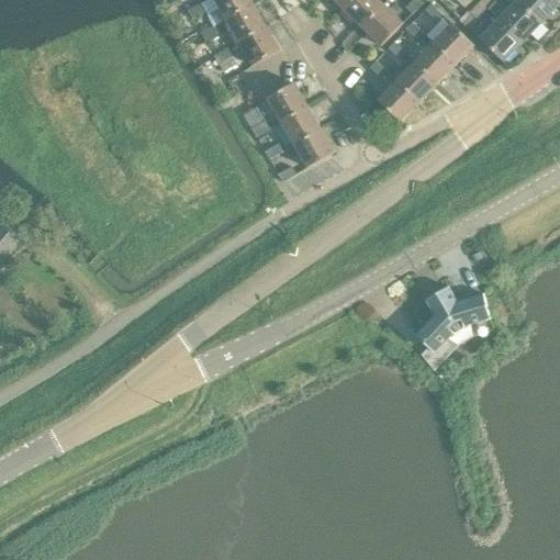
[(213,0),(225,19),(252,3),(249,0),(213,0)]
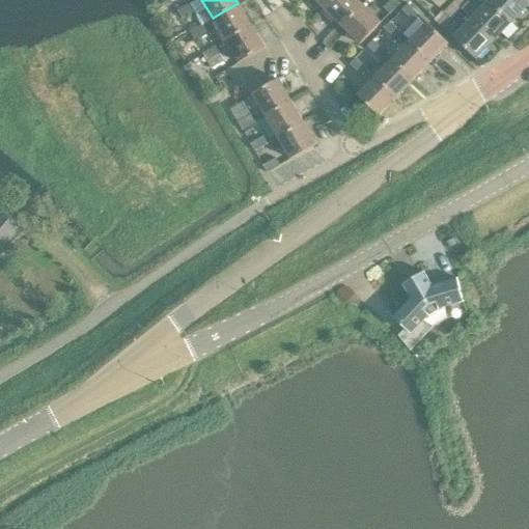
[(314,0),(324,8),(331,0),(314,0)]
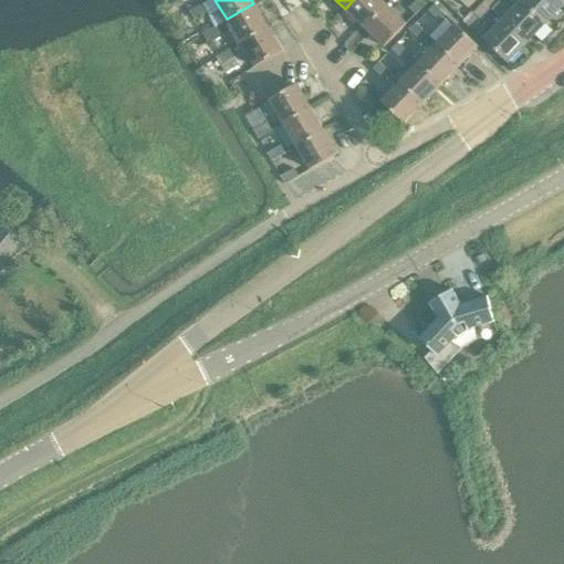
[(364,27),(386,4),(380,0),(353,0),(345,9),(364,27)]
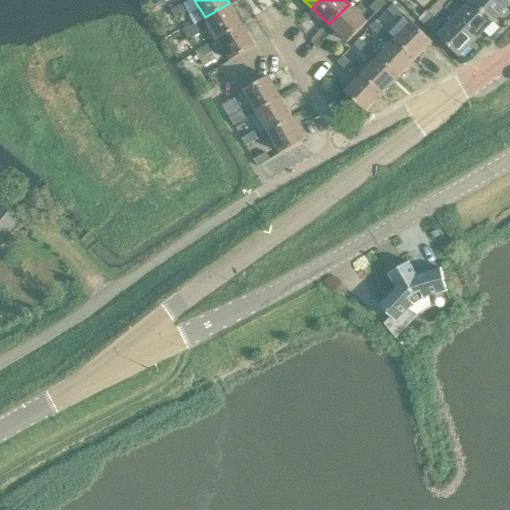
[(373,0),(368,6),(374,11),(384,1),(383,0),(373,0)]
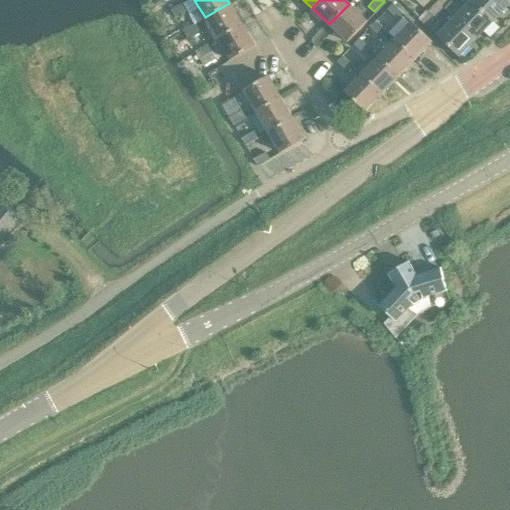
[(436,0),(426,10),(434,17),(438,12),(443,17),(441,18),(446,23),(435,34),(457,55),(475,37),(453,16),(444,7),(436,0)]
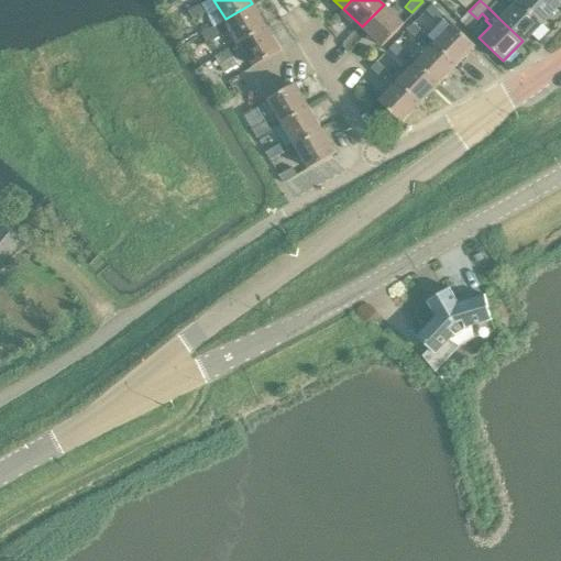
[(495,0),(488,8),(498,18),(523,41),(541,22),(518,0),(516,0),(506,10),(495,0)]
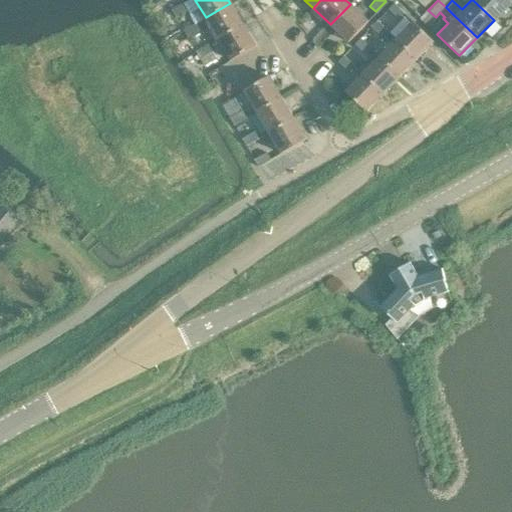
[(473,0),(494,20),(511,2),(509,0),(473,0)]
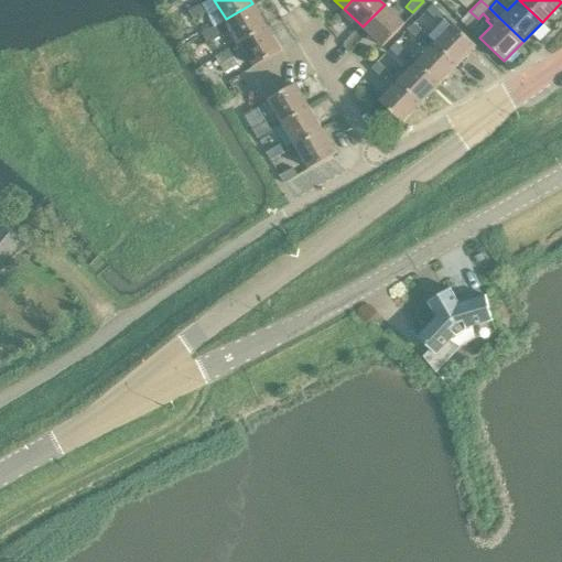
[(187,10),(192,18),(206,10),(201,2),(187,10)]
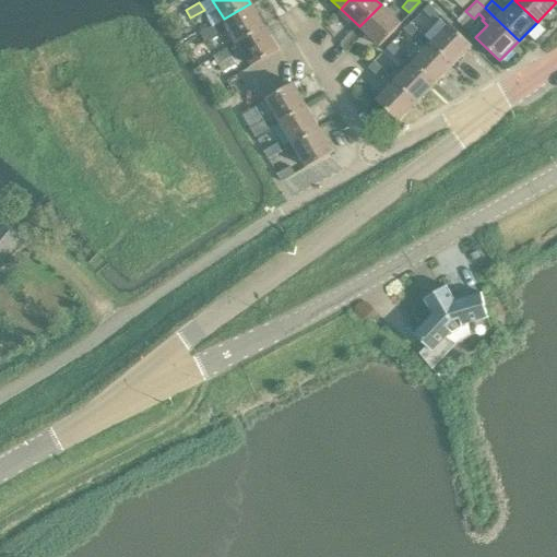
[(427,2),(422,9),(433,20),(438,13),(427,2)]
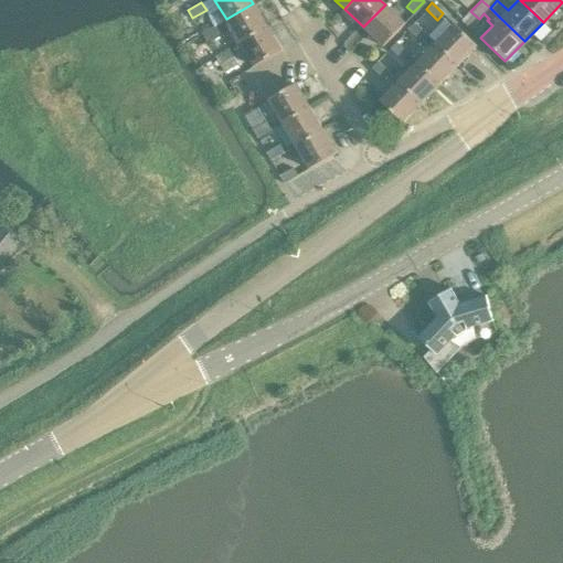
[(240,42),(267,25),(253,3),(226,19),(240,42)]
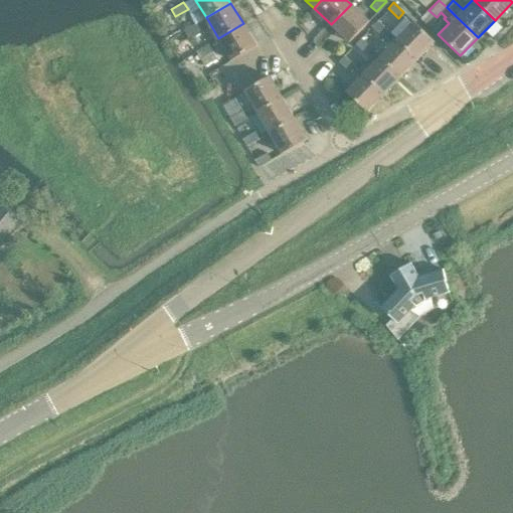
[(368,20),(365,17),(351,4),(331,24),(348,41),(368,20)]
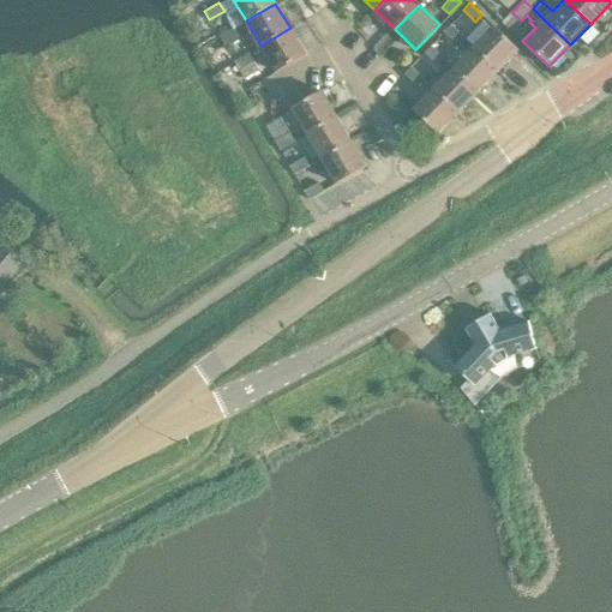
[(449,24),(443,30),(455,42),(462,35),(449,24)]
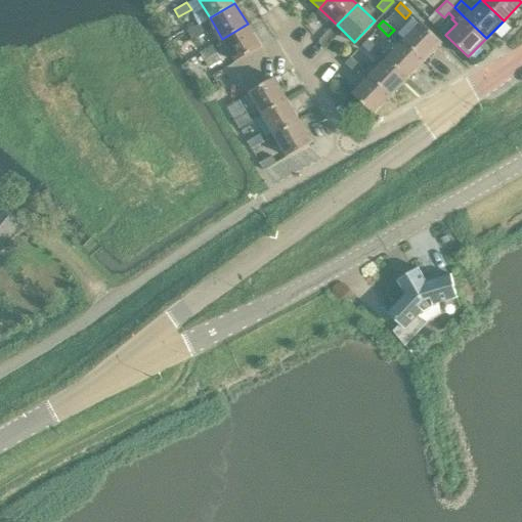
[(402,39),(424,59),(441,41),(420,20),(402,39)]
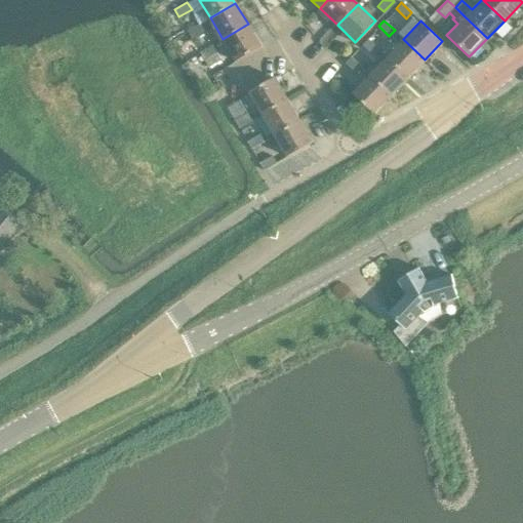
[(188,31),(192,38),(204,31),(200,24),(188,31)]
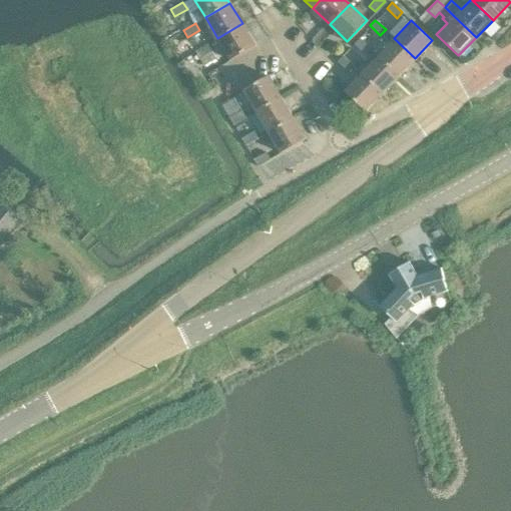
[(242,23),(217,38),(230,59),(254,44),(242,23)]
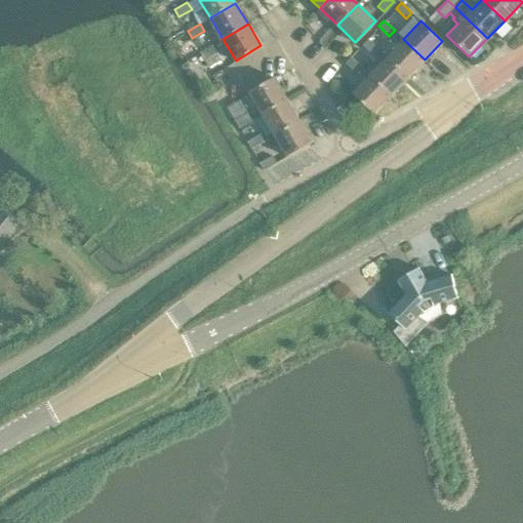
[(367,38),(361,44),(372,54),(377,48),(367,38)]
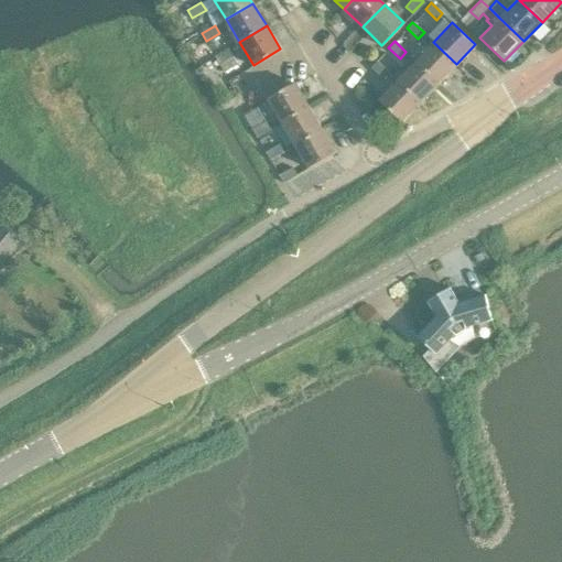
[(438,83),(456,64),(433,42),(415,61),(438,83)]
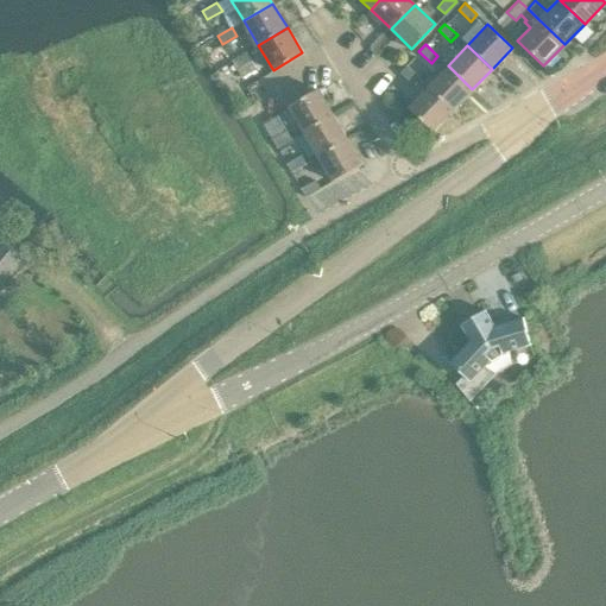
[(246,52),(232,61),(237,69),(251,60),(246,52)]
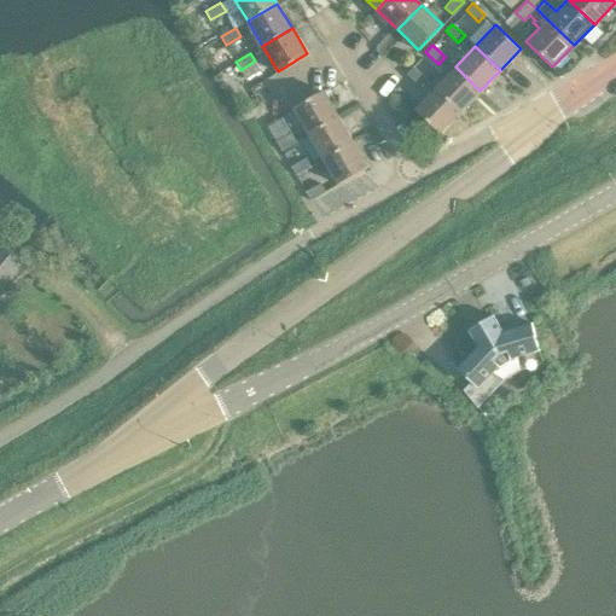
[(412,65),(406,73),(418,85),(424,77),(412,65)]
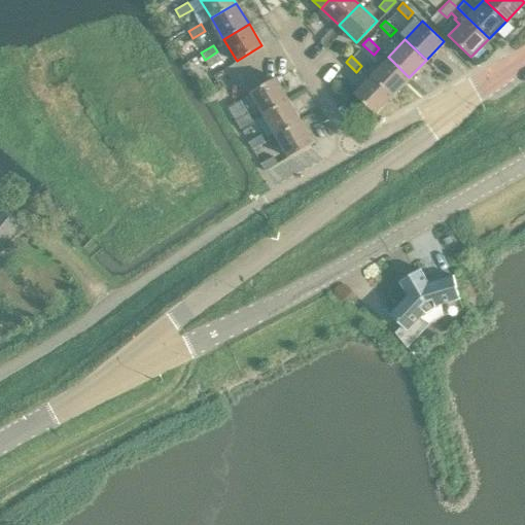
[(392,95),(409,77),(388,57),(371,75),(392,95)]
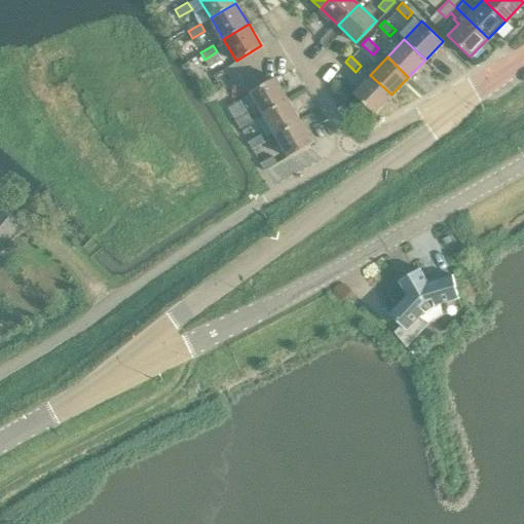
[(374,113),(391,95),(370,75),(352,94),(374,113)]
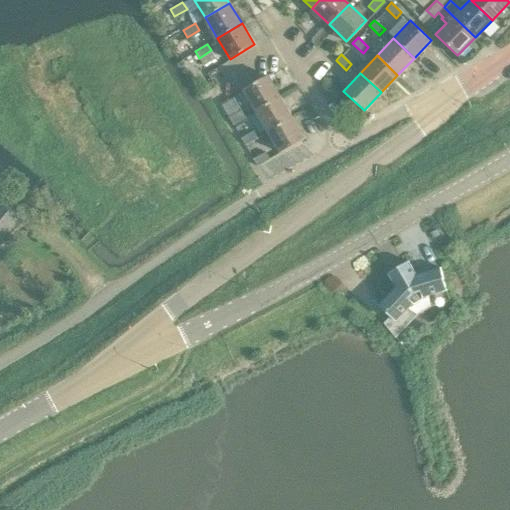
[(254,110),(279,95),(267,74),(242,89),(254,110)]
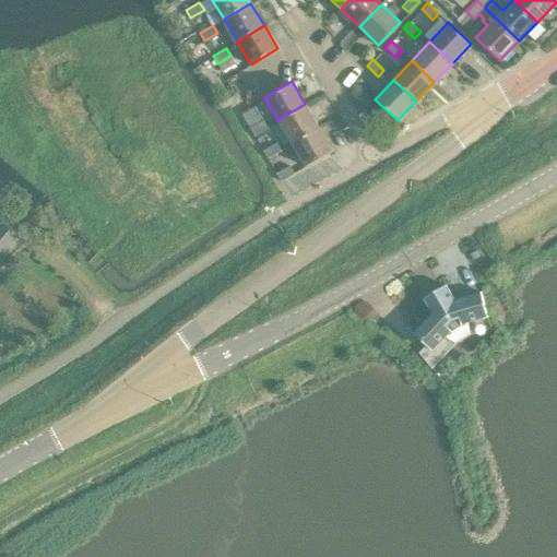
[(292,142),(318,127),(305,104),(277,120),(292,142)]
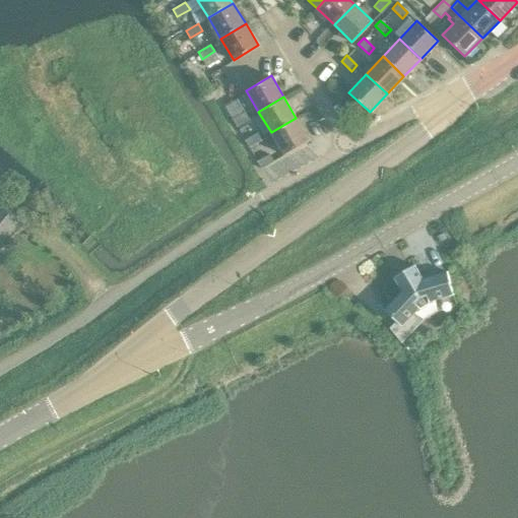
[(236,125),(237,125),(245,120),(248,118),(244,111),(232,118),(236,125)]
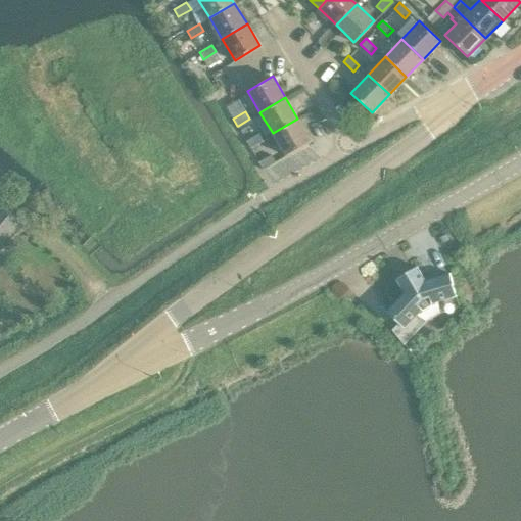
[(297,119),(273,133),(285,155),(311,140),(297,119)]
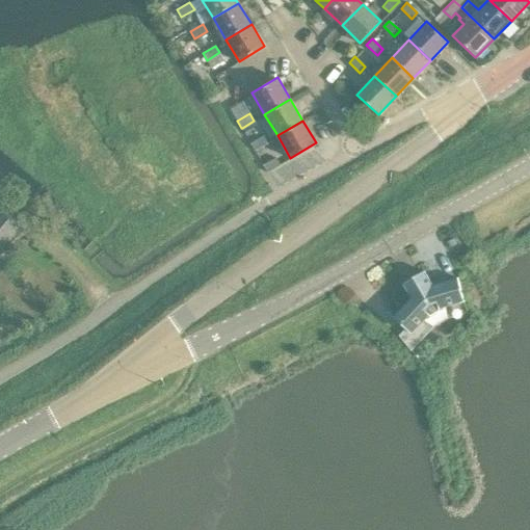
[(250,123),(242,128),(246,135),(256,130),(250,123)]
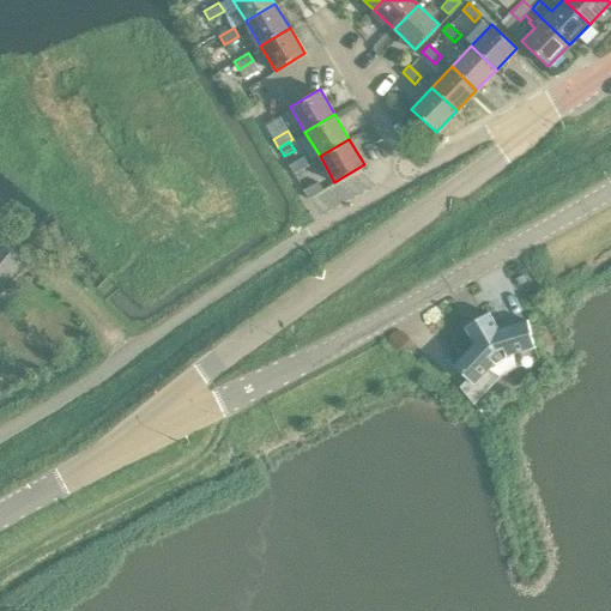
[(302,156),(288,164),(292,173),(307,164),(302,156)]
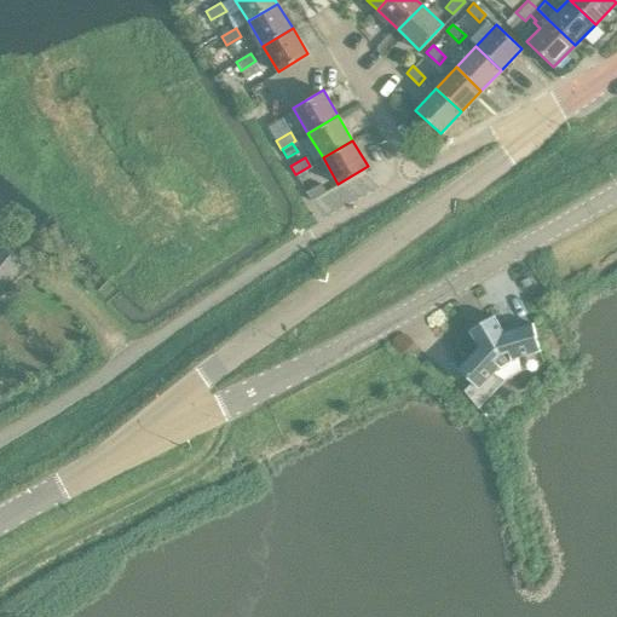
[(305,191),(310,200),(324,191),(319,183),(305,191)]
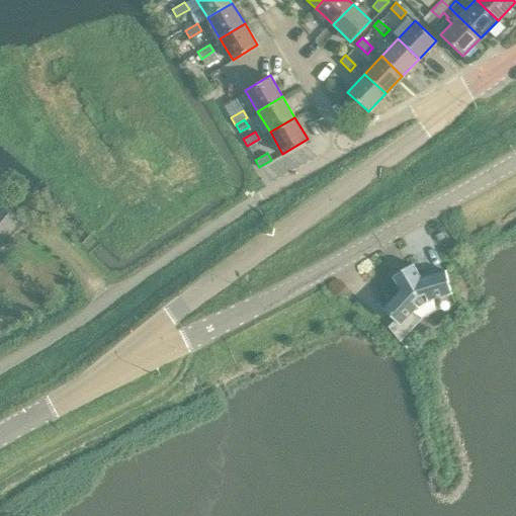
[(0,243),(18,221),(0,205),(0,243)]
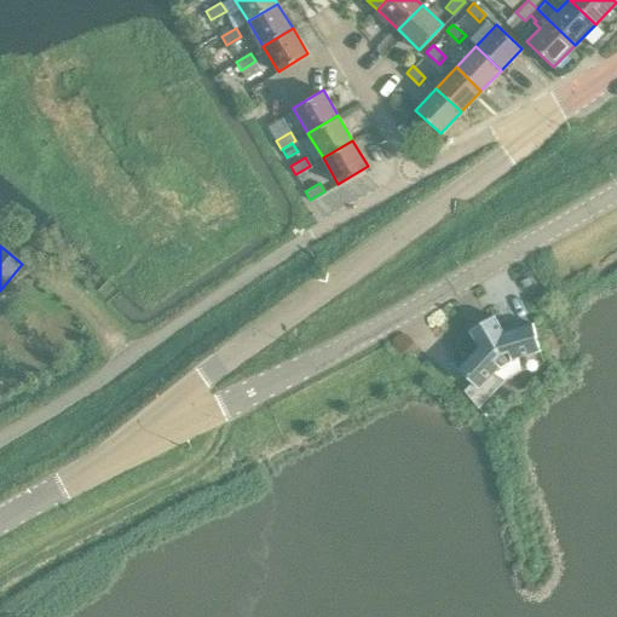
[(542,361),(531,322),(502,330),(492,315),(467,330),(478,346),(456,368),(485,396),(502,378),(519,368),(542,361)]
